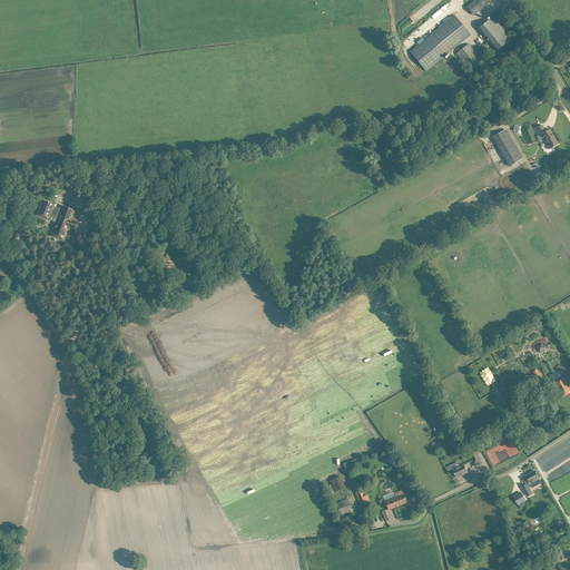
[(474,0),(467,7),(474,15),(490,2),(488,0),(474,0)]
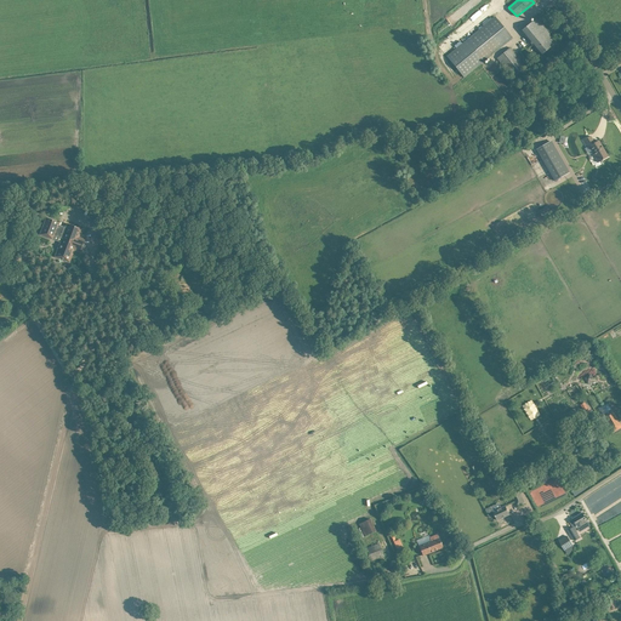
[(512,39),(496,17),(448,56),(463,78),(512,39)]
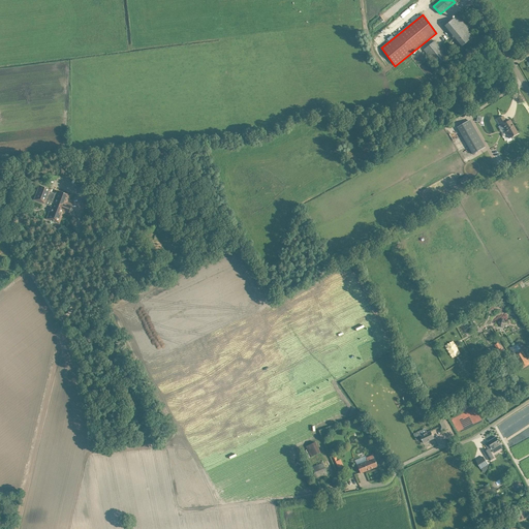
[(461,48),(474,36),(457,16),(443,27),(461,48)]
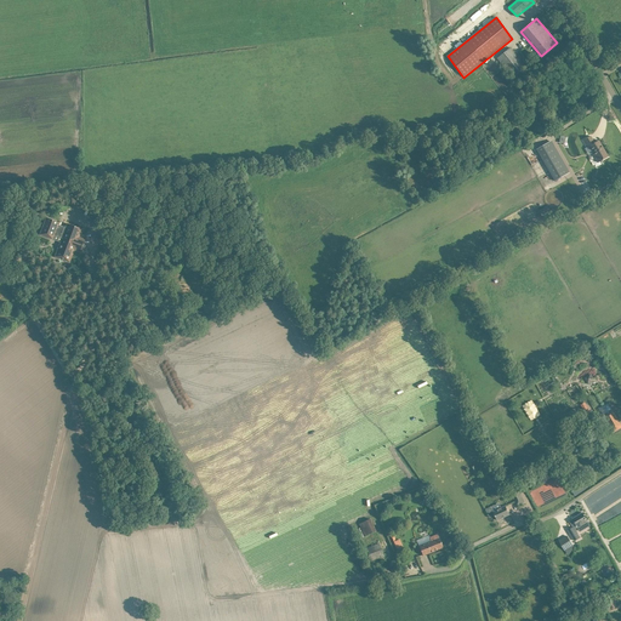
[(513,78),(527,67),(511,49),(497,58),(513,78)]
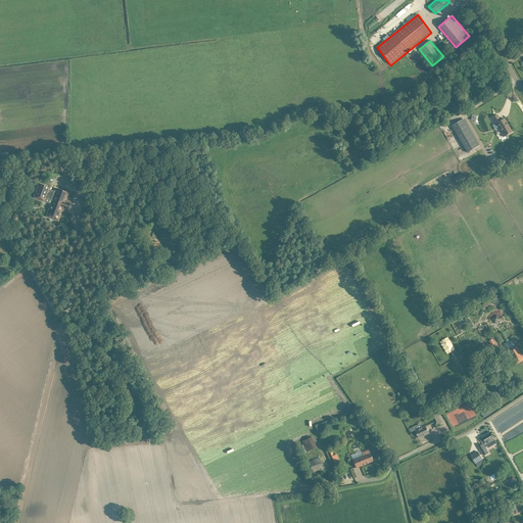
[(496,123),(504,137),(512,132),(505,119),(501,121),(497,114),(491,119),(494,124),(496,123)]
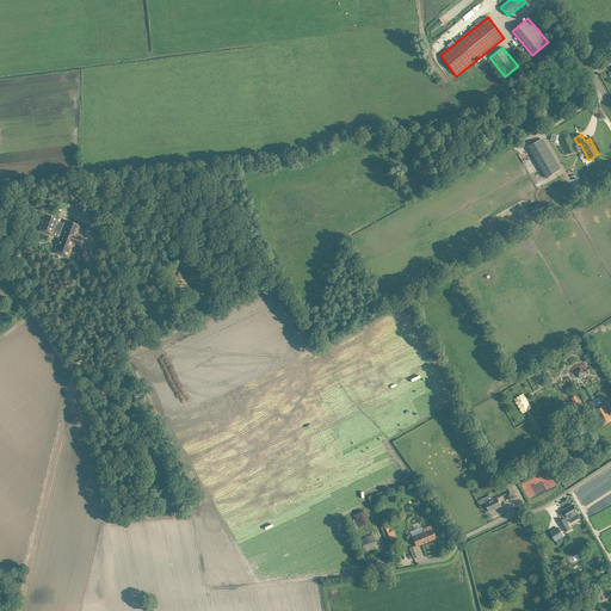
[(545,177),(560,170),(541,139),(528,146),(545,177)]
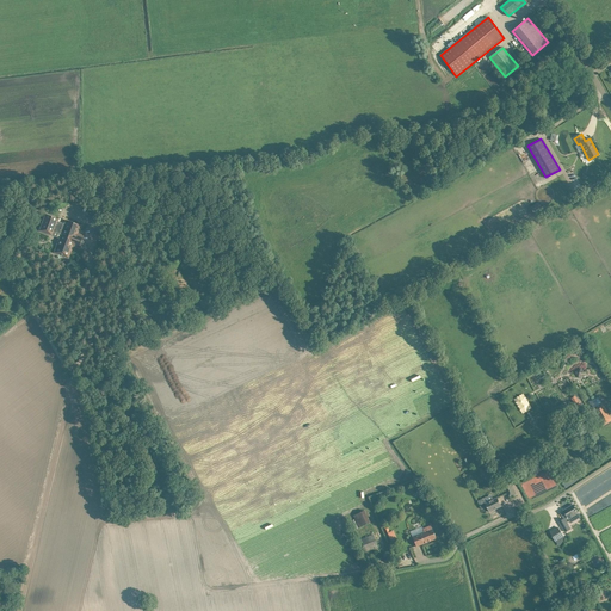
[(448,156),(456,152),(454,148),(451,149),(450,146),(444,149),(448,156)]
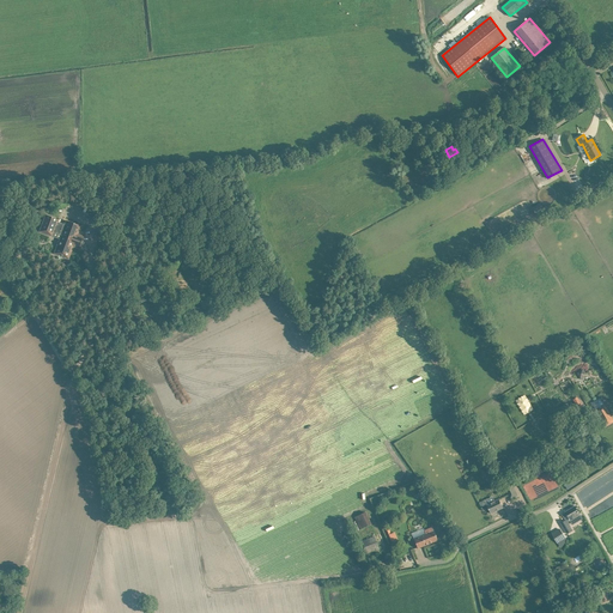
[(102,212),(104,218),(121,211),(117,205),(102,212)]
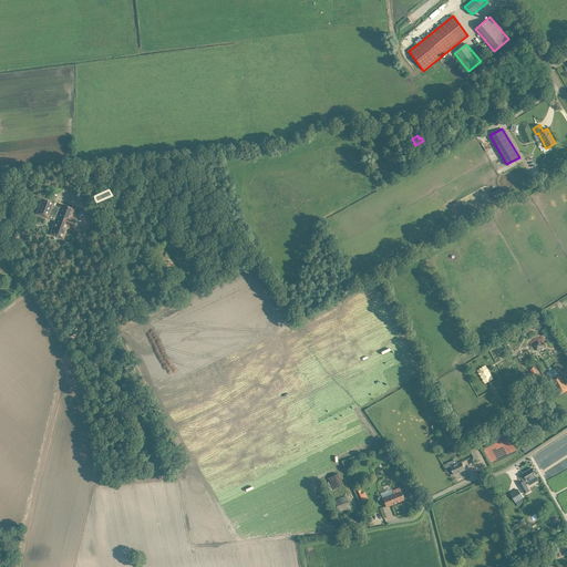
[(78,219),(72,217),(75,209),(62,204),(60,208),(53,205),(53,204),(42,199),(37,214),(48,218),(50,215),(57,218),(50,235),(63,239),(68,228),(73,230),(78,219)]
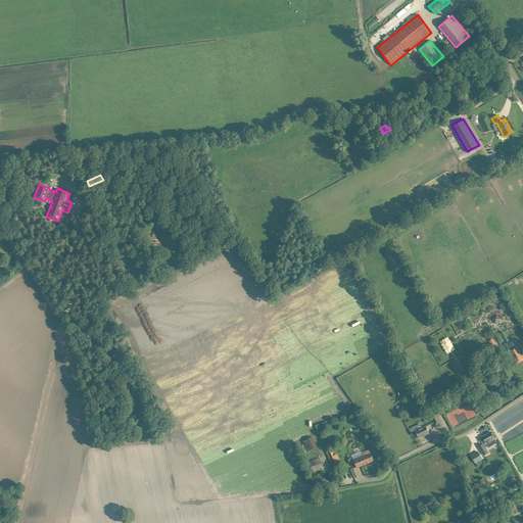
[(497,315),(491,318),(494,324),(501,321),(497,315)]
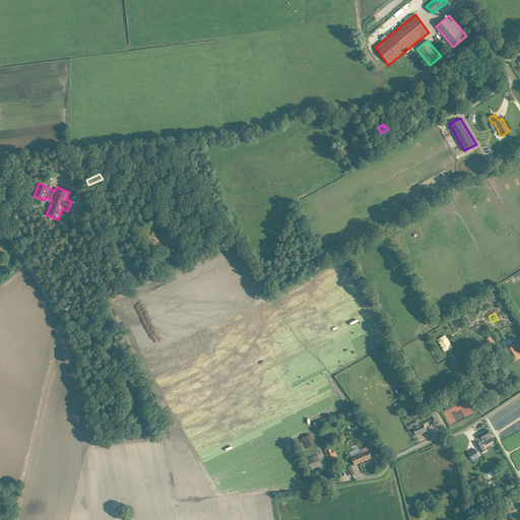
[(490,337),(486,339),(491,346),(495,344),(490,337)]
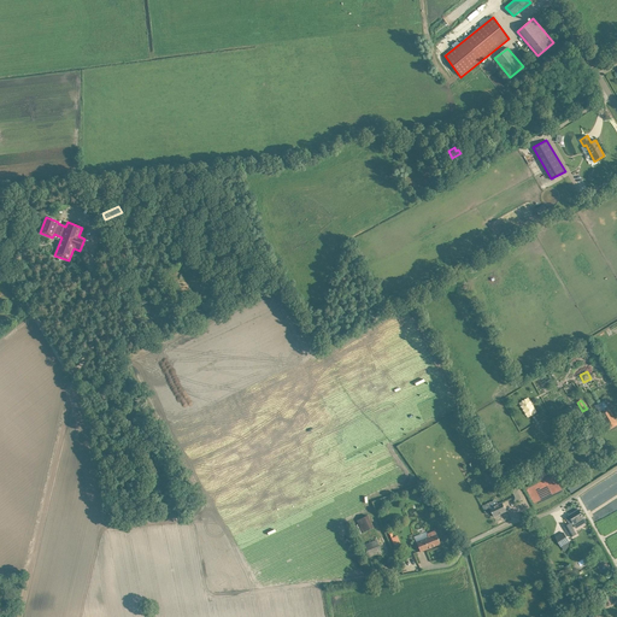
[(616,422),(609,407),(599,413),(610,429),(616,424),(616,422)]
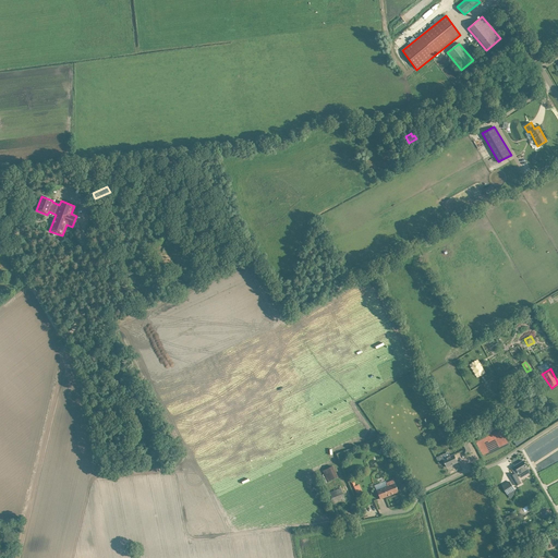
[(517,446),(525,439),(522,434),(513,439),(517,446)]
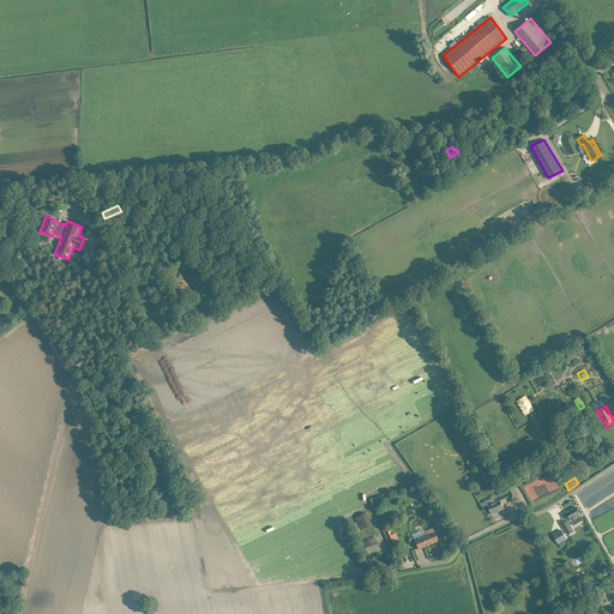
[(513,485),(507,487),(511,493),(509,494),(511,500),(518,497),(513,485)]
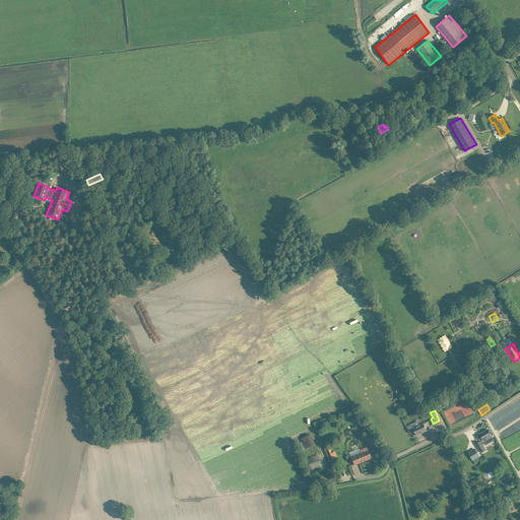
[(424,424),(413,429),(411,425),(407,427),(410,433),(414,432),(416,436),(427,431),(424,424)]
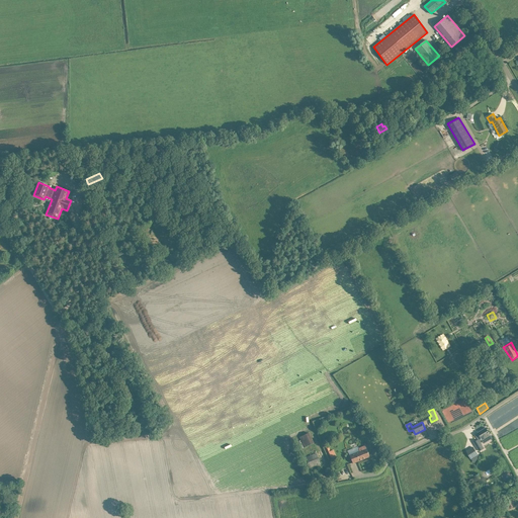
[(481,438),(475,442),(480,451),(484,448),(480,442),(483,440),(484,443),(493,438),(486,428),(478,433),(481,438)]
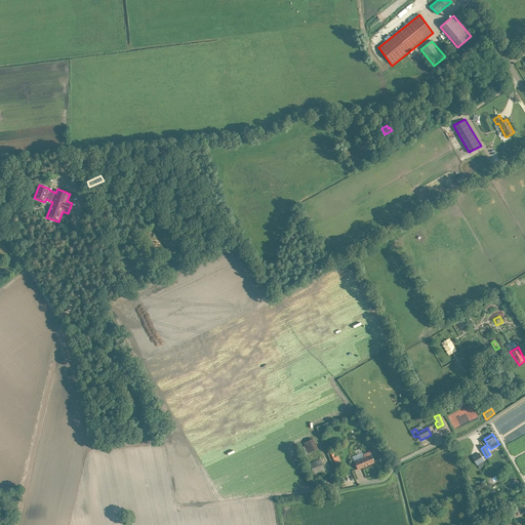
[(304,443),(309,453),(317,449),(312,439),(304,443)]
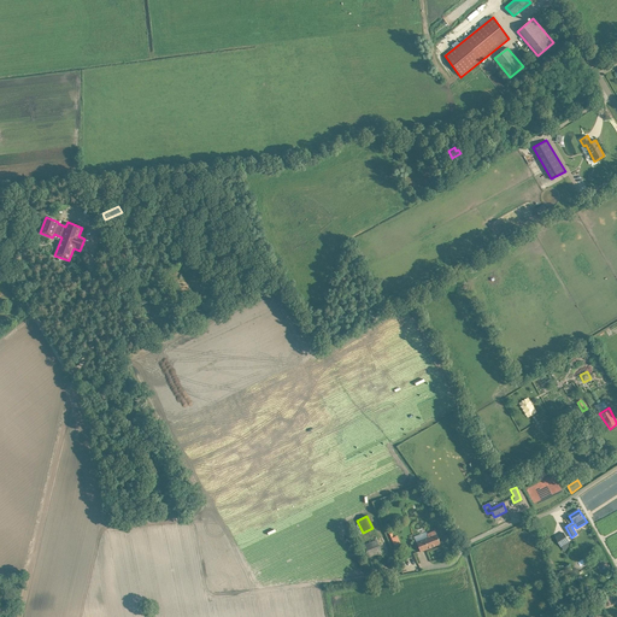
[(391,532),(386,533),(394,552),(398,550),(397,545),(400,544),(397,536),(393,538),(391,532)]
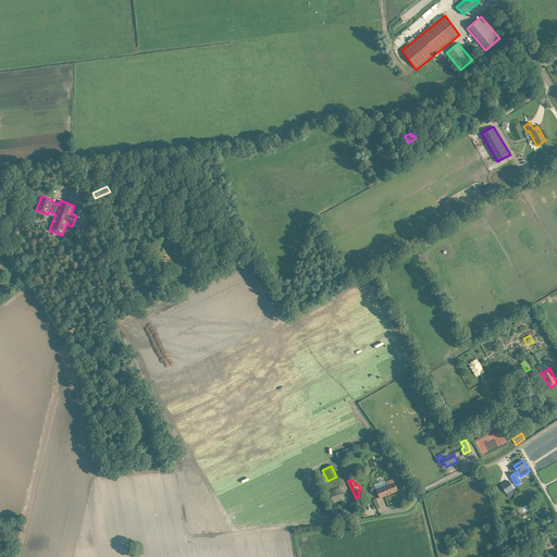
[(375,490),(380,498),(397,491),(394,482),(394,483),(392,480),(385,482),(386,485),(375,490)]
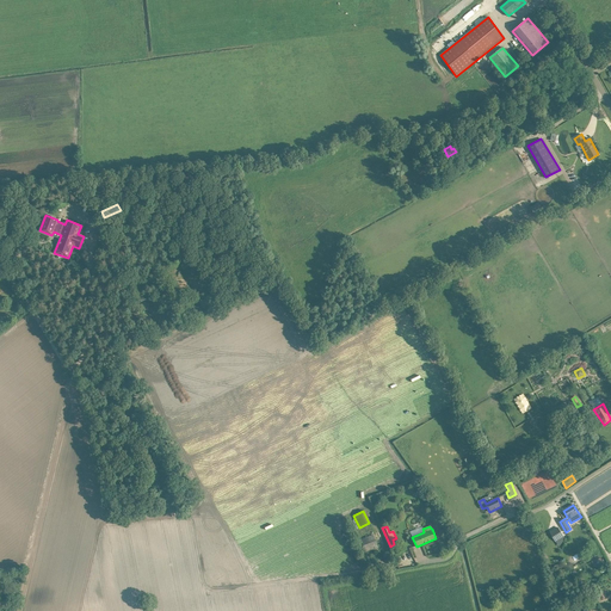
[(565,537),(559,528),(550,532),(556,542),(565,537)]
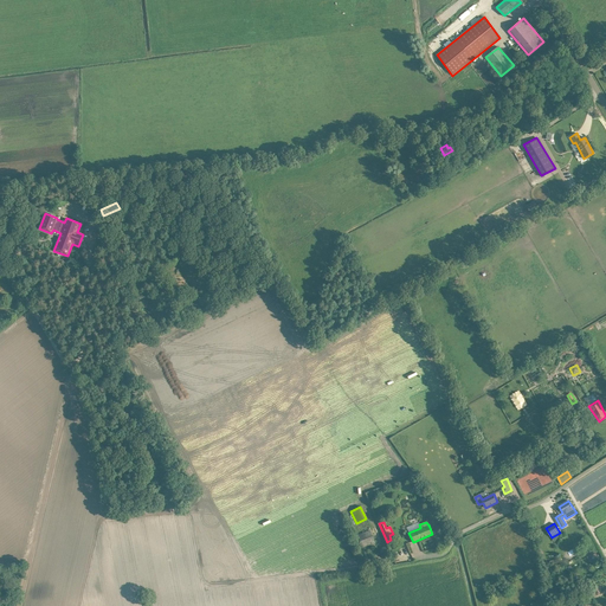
[(369,529),(358,535),(363,550),(375,545),(369,529)]
